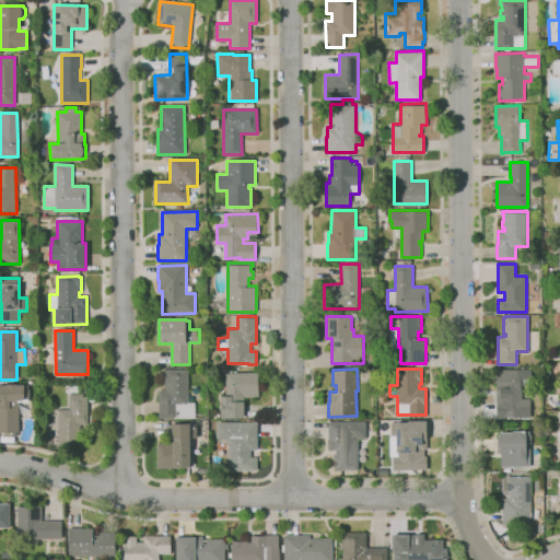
[(505,417),(497,417),(497,369),(521,369),(521,388),(522,388),(522,398),(531,398),(531,415),(522,415),(522,416),(505,416),(505,417)]
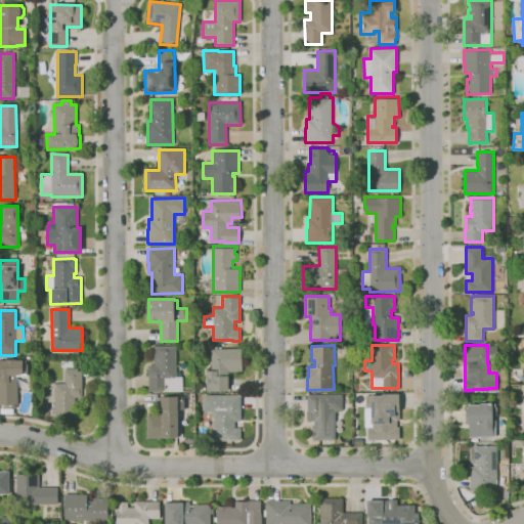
[(183,391),(164,391),(148,391),(148,365),(156,365),(155,361),(153,361),(153,355),(154,355),(154,349),(153,349),(153,347),(155,347),(155,346),(176,346),(176,376),(183,376),(183,391)]
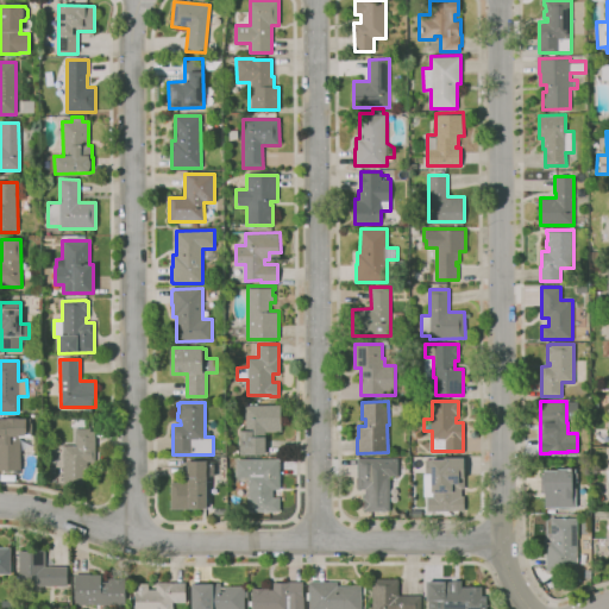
[(265,454),(240,454),(240,431),(246,431),(246,405),(281,405),(282,431),(265,432),(265,454)]
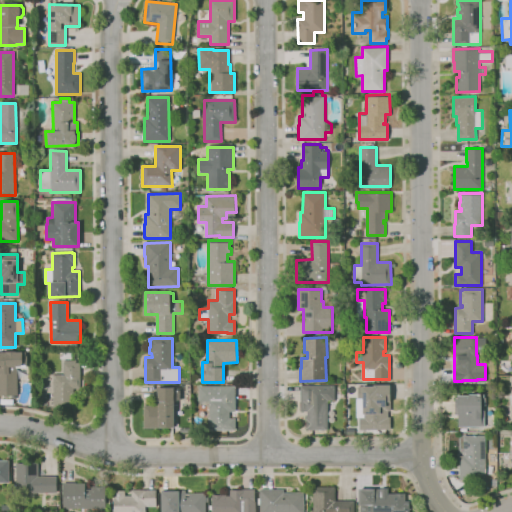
[(16,397),(0,397),(0,352),(21,352),(21,351),(26,351),(27,365),(23,365),(23,370),(16,370),(16,397)]
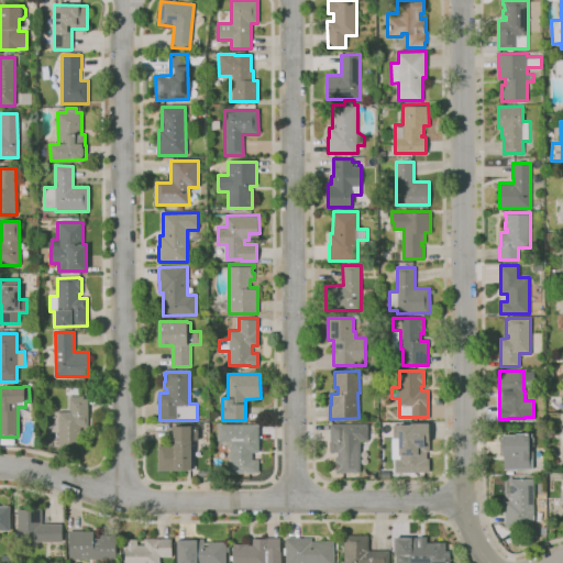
[(59,448),(58,411),(70,411),(69,399),(69,396),(84,396),(84,398),(88,398),(88,427),(80,427),(80,431),(84,431),(84,448),(59,448)]
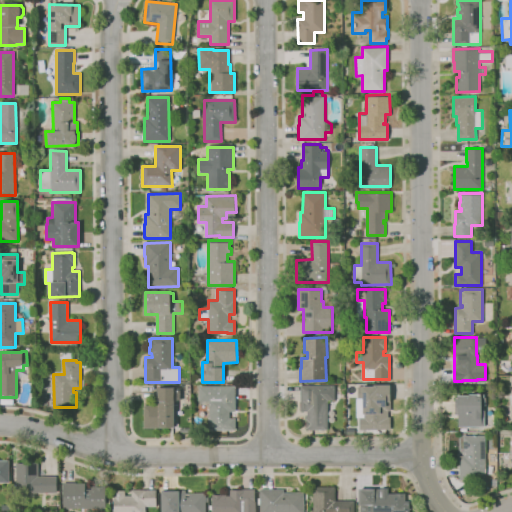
[(235,429),(209,429),(209,401),(199,401),(199,385),(235,385),(235,411),(229,411),(229,417),(235,417),(235,429)]
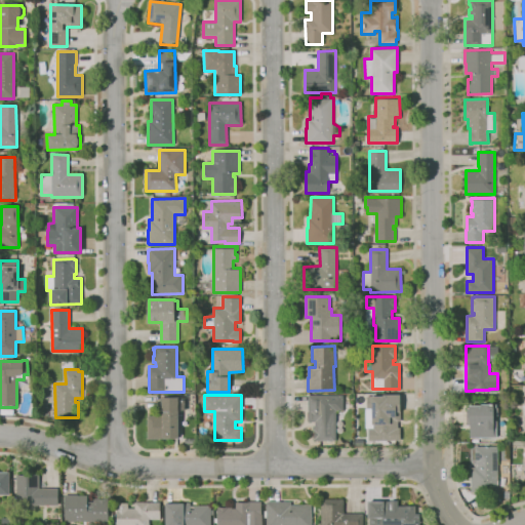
[(336,440),(313,440),(313,437),(314,437),(314,432),(313,432),(313,425),(315,425),(315,420),(309,420),(308,395),(342,395),(342,410),(335,410),(336,440)]
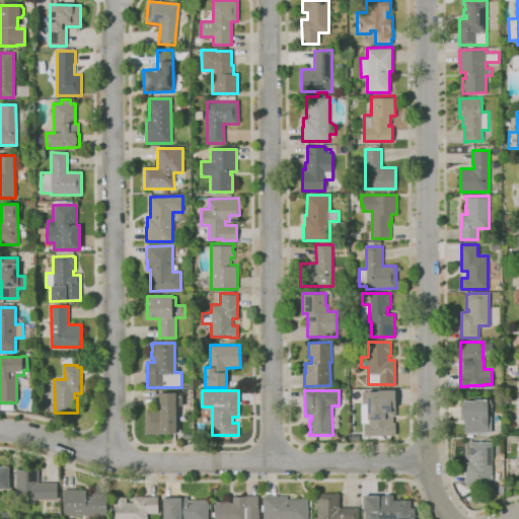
[(395,435),(364,435),(364,422),(369,422),(369,419),(367,419),(367,404),(362,404),(362,392),(367,392),(367,390),(395,390),(395,406),(395,416),(393,416),(393,423),(395,423),(395,435)]
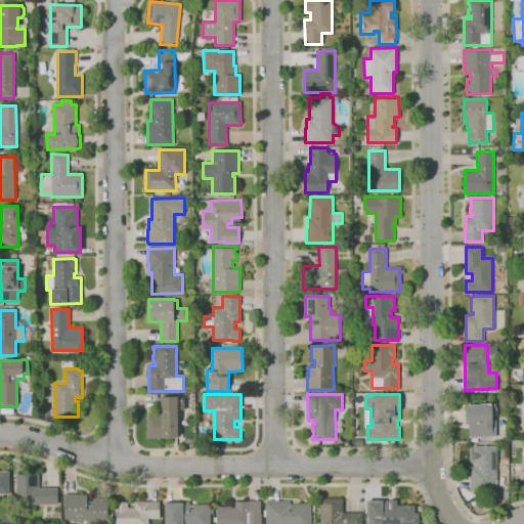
[(170,437),(147,438),(147,415),(163,415),(163,408),(162,408),(162,396),(178,395),(178,397),(184,397),(184,408),(178,408),(179,437),(170,437)]
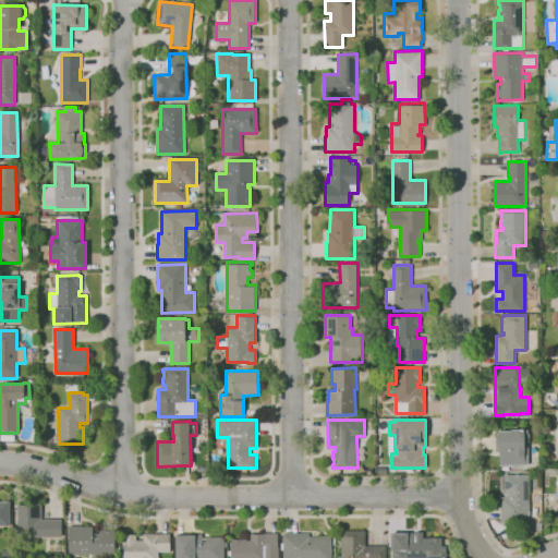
[(528,464),(499,464),(498,452),(495,452),(495,435),(496,435),(496,433),(498,433),(498,431),(511,431),(511,429),(528,429),(528,464)]
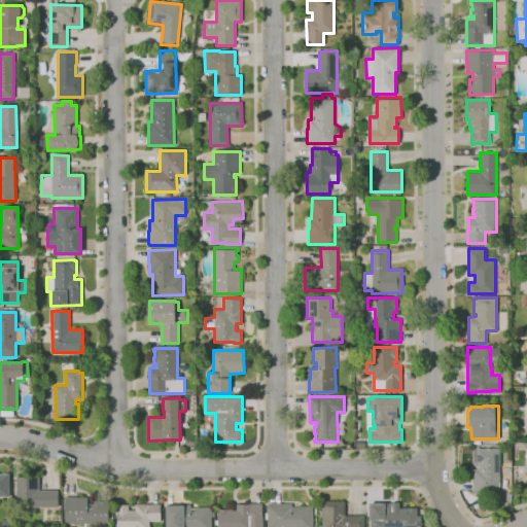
[(472,490),(472,480),(473,480),(473,468),(477,468),(476,448),(499,448),(499,489),(472,490)]
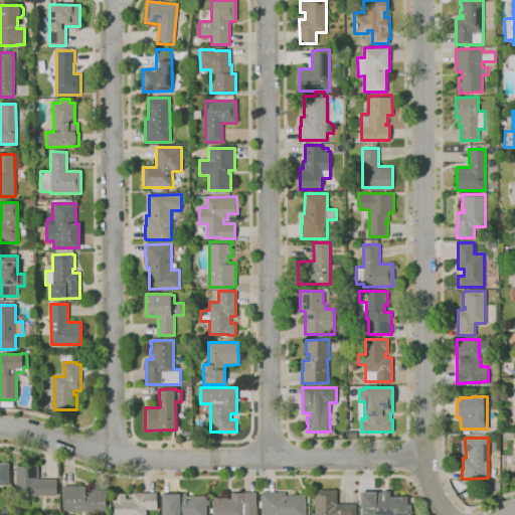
[(0,463),(8,463),(8,485),(0,485),(0,463)]
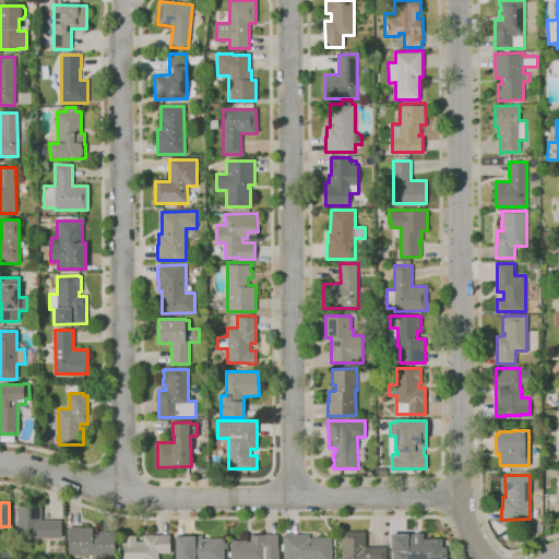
[(61,537),(18,537),(18,504),(40,504),(40,520),(61,520),(61,537)]
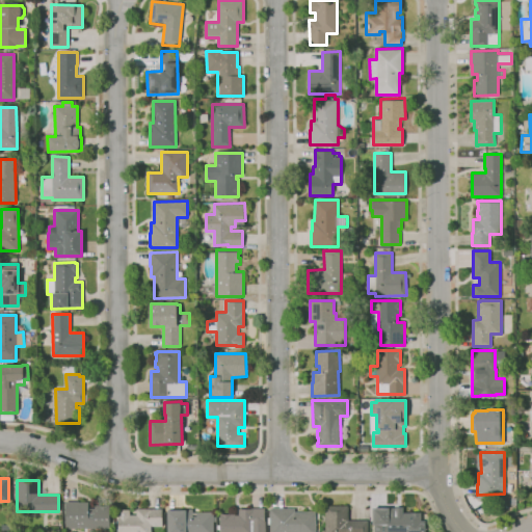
[(109,527),(65,528),(65,501),(89,501),(89,504),(109,504),(109,527)]
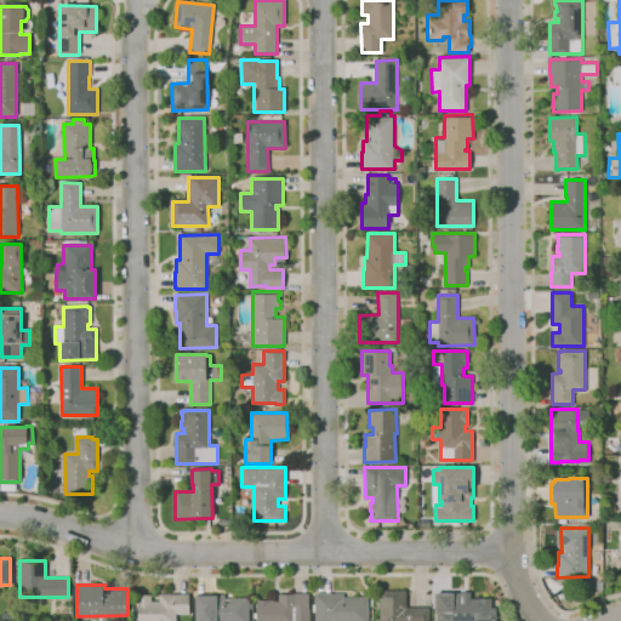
[(428,620),(380,620),(380,590),(405,590),(405,608),(428,608),(428,620)]
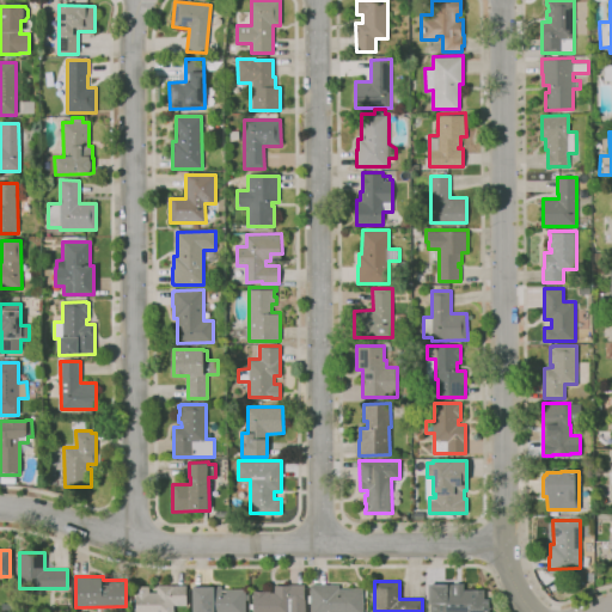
[(136,611),(136,594),(134,594),(134,586),(148,586),(148,592),(157,592),(157,585),(173,585),(173,583),(187,583),(187,604),(173,604),(173,611),(136,611)]
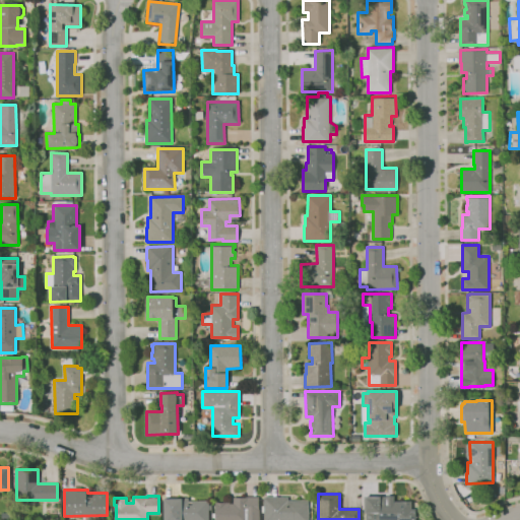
[(263,519),(263,497),(265,497),(265,496),(277,496),(277,497),(288,497),(288,500),(308,500),(308,519),(263,519)]
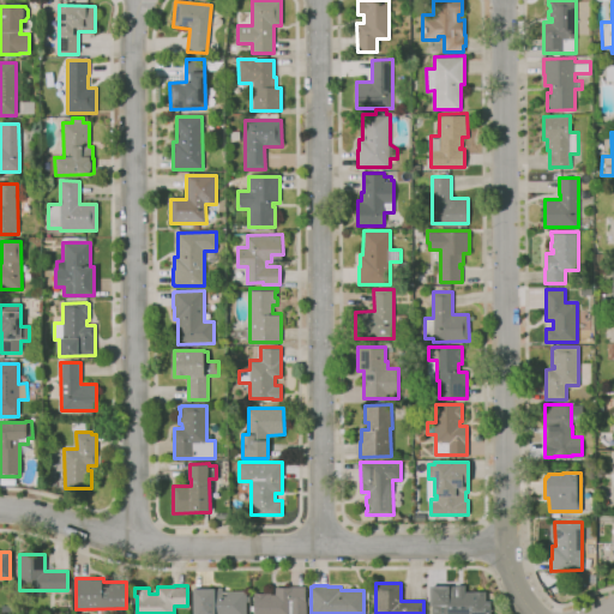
[(432,613),(432,605),(429,605),(429,585),(450,585),(456,585),(465,585),(465,591),(474,591),(486,591),(486,601),(491,601),(491,613),(432,613)]
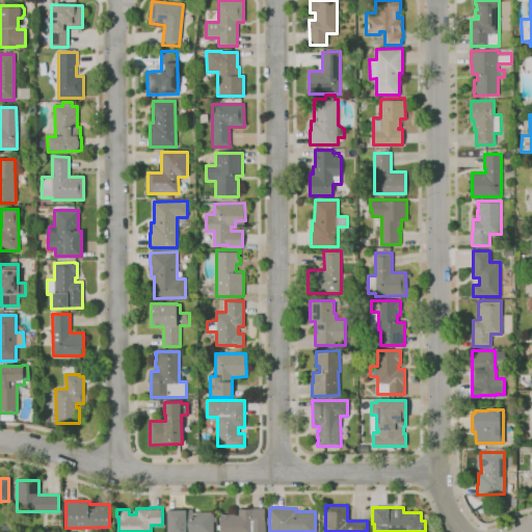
[(220,531),(220,512),(236,512),(236,514),(239,514),(239,508),(264,508),(264,531),(220,531)]
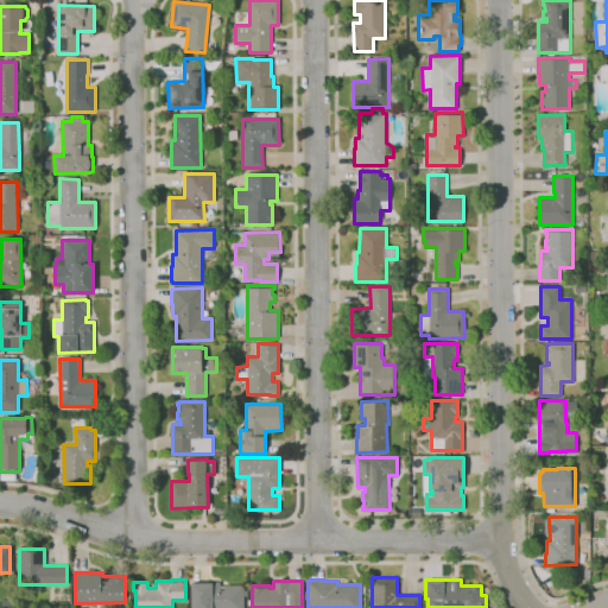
[(244,607),(191,607),(191,583),(211,583),(211,582),(220,582),(220,586),(244,586),(244,590),(247,590),(247,596),(244,596),(244,607)]
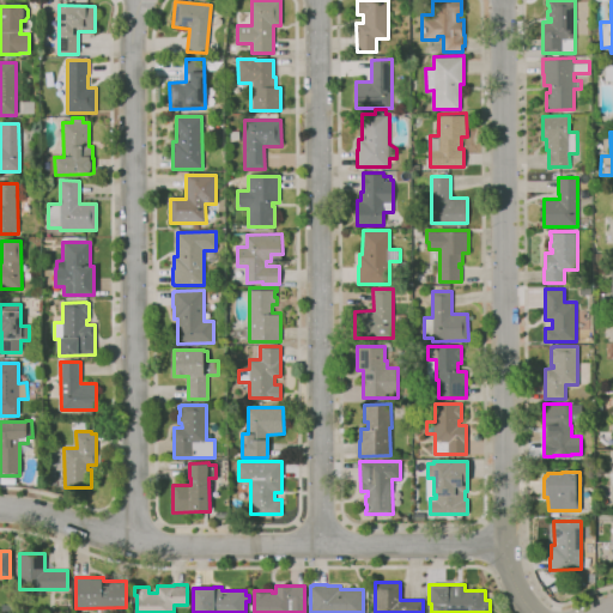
All buildings are outlined.
